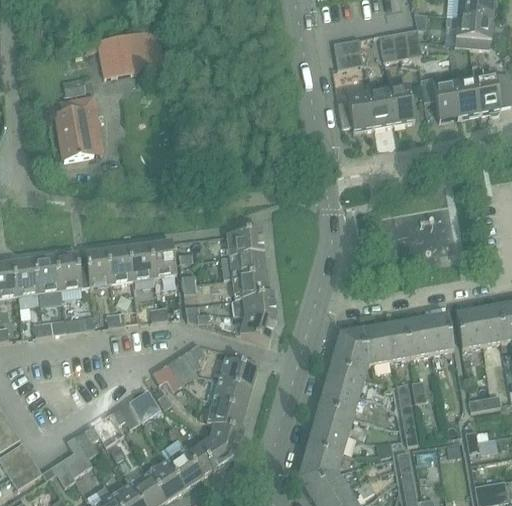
[(446,16),(456,17),(492,20),(494,0),(447,0),(446,16)]
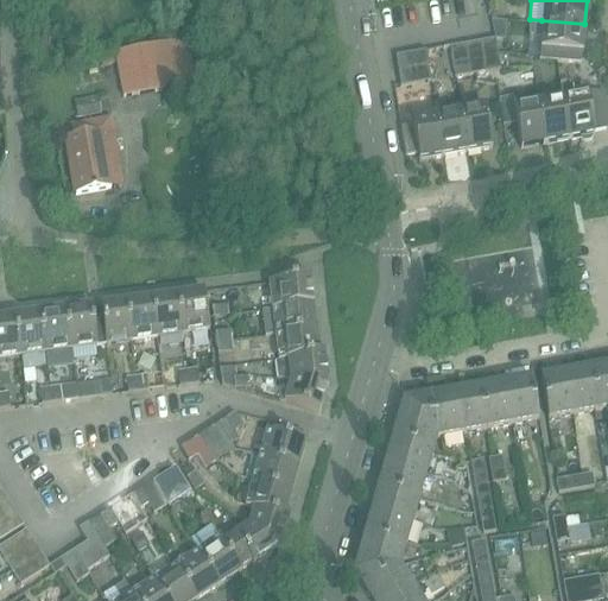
[(539,55),(561,56),(561,46),(581,48),(582,48),(584,24),(542,20),(530,19),(529,30),(542,30),(539,55)]
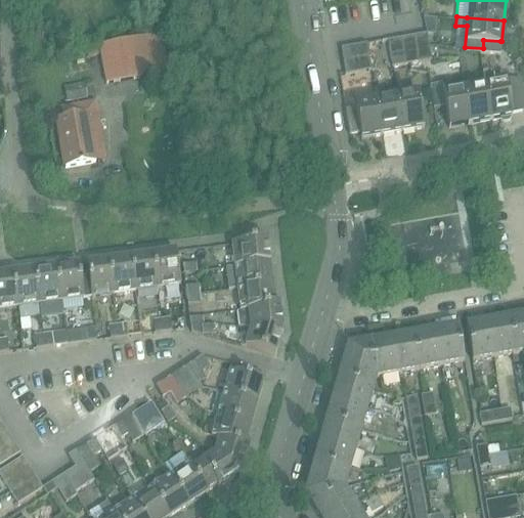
[(157,30),(99,41),(106,80),(147,73),(147,72),(164,69),(157,30)]
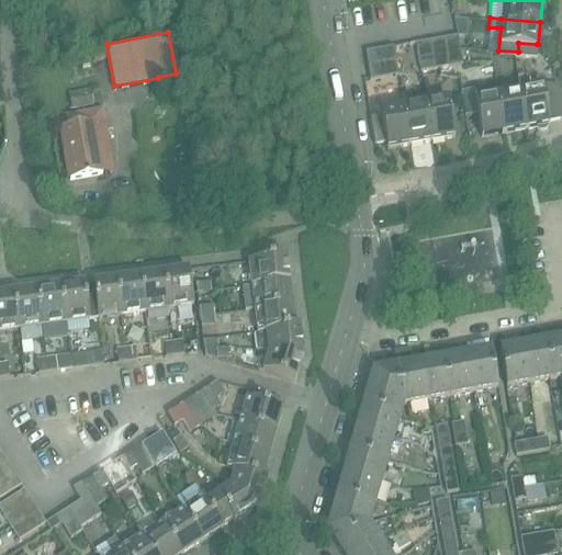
[(458,32),(444,34),(448,61),(462,59),(458,32)]
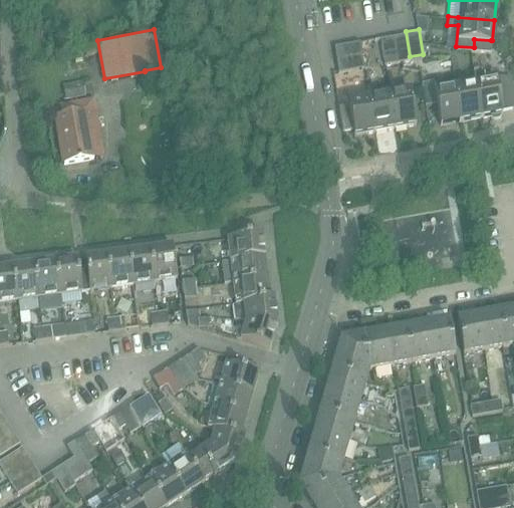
[(406,31),(393,33),(398,58),(410,56),(406,31)]
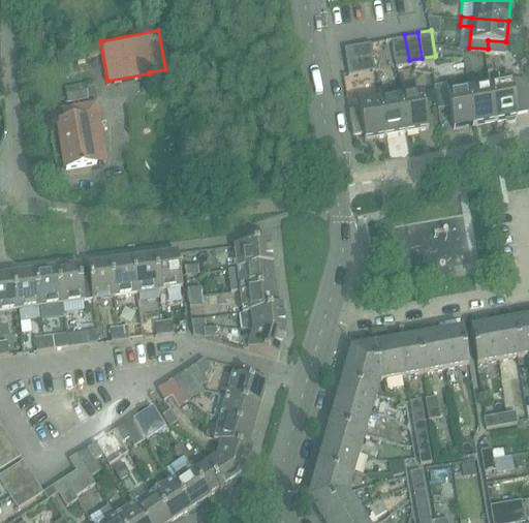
[(409,60),(404,34),(392,36),(396,63),(409,60)]
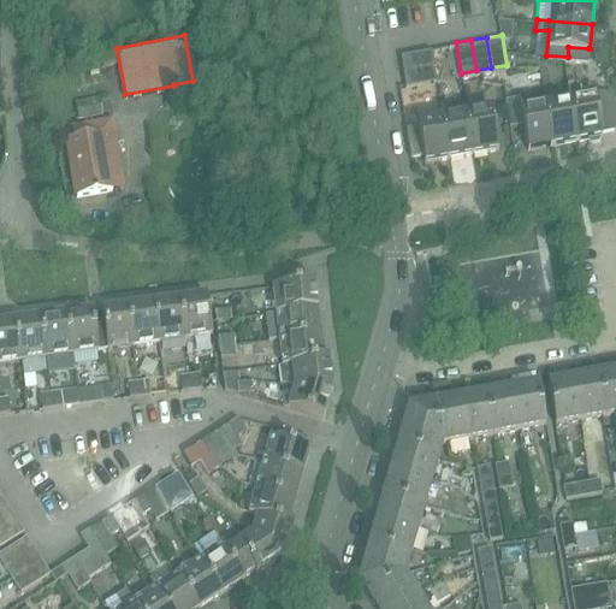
[(401,52),(403,68),(434,61),(432,46),(401,52)]
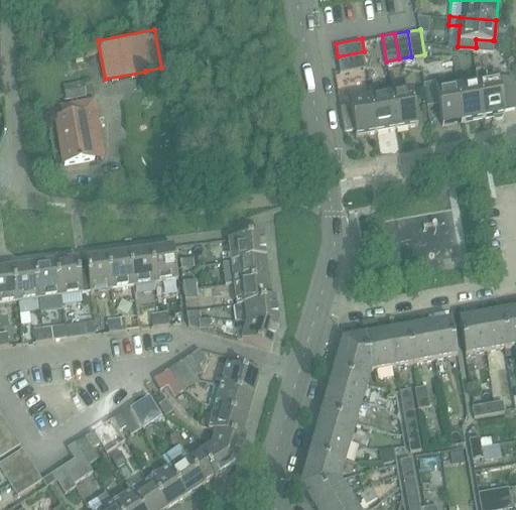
[(493,40),(476,39),(476,47),(493,49),(493,40)]
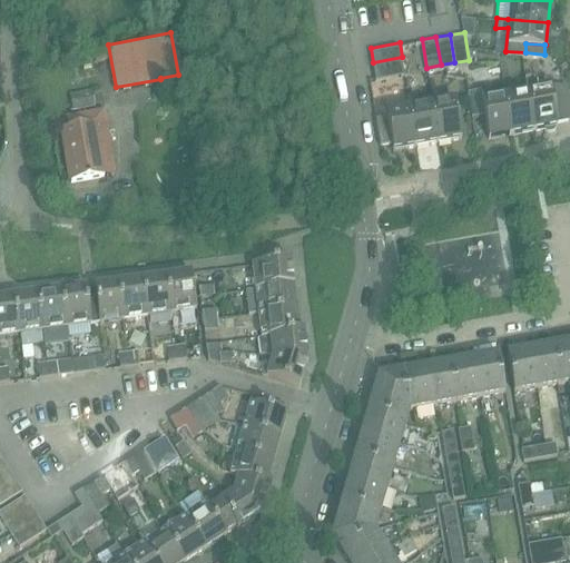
[(402,57),(373,62),(375,76),(404,71),(402,57)]
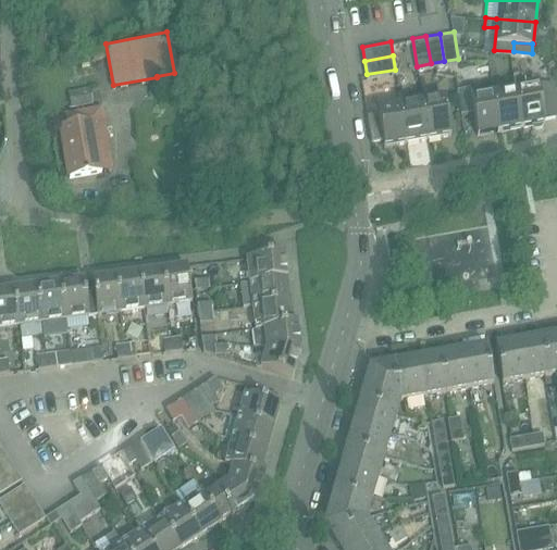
[(512,72),(515,85),(521,124),(532,122),(533,124),(535,126),(541,125),(543,122),(542,120),(544,120),(543,115),(556,112),(556,105),(553,79),(525,84),(523,71),(512,72)]
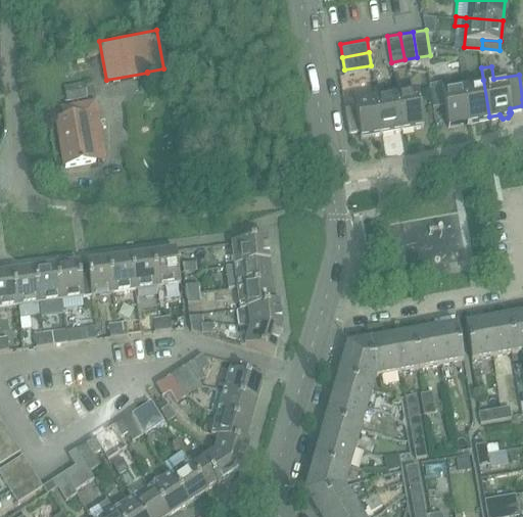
[(63,82),(66,96),(87,93),(84,79),(63,82)]
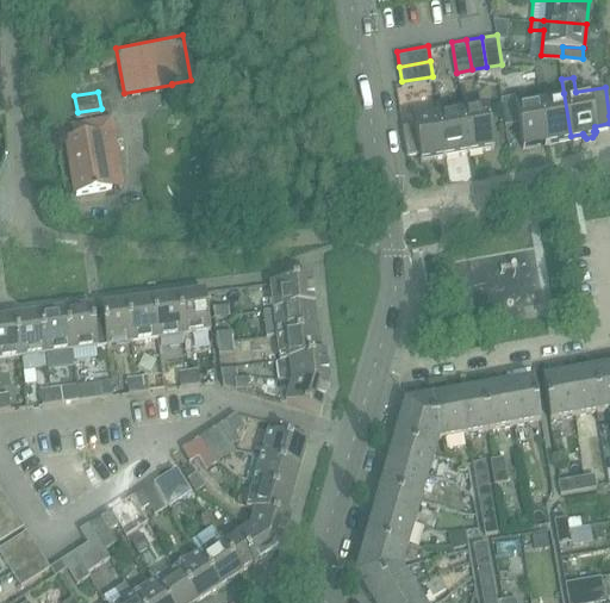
[(564,93),(540,97),(546,140),(571,136),(564,93)]
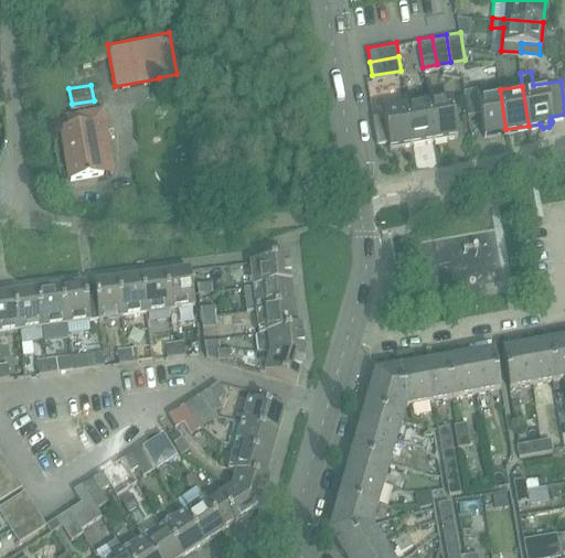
[(505,129),(500,89),(477,93),(483,132),(505,129)]
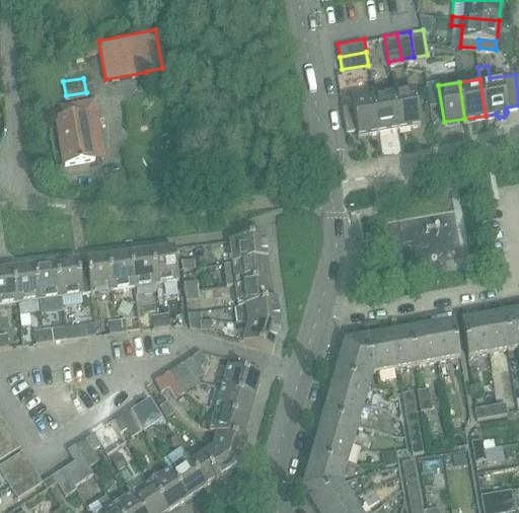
[(414,85),(392,89),(398,126),(420,122),(414,85)]
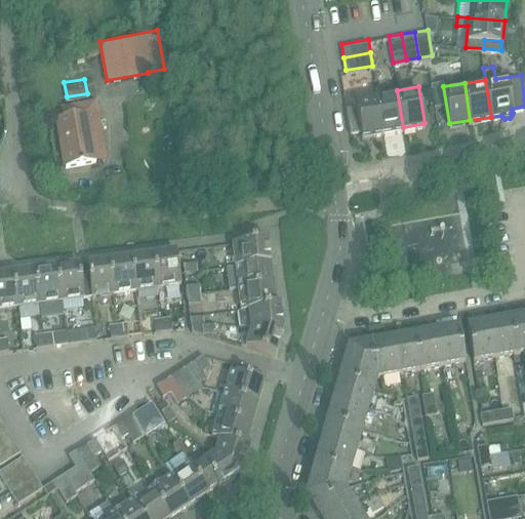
[(397,90),(376,93),(384,130),(403,127),(397,90)]
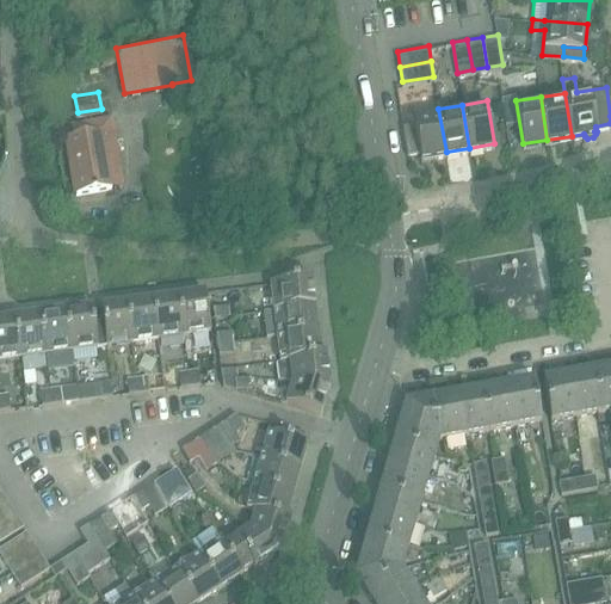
[(446,152),(438,109),(414,112),(415,121),(402,123),(407,152),(419,149),(421,156),(446,152)]
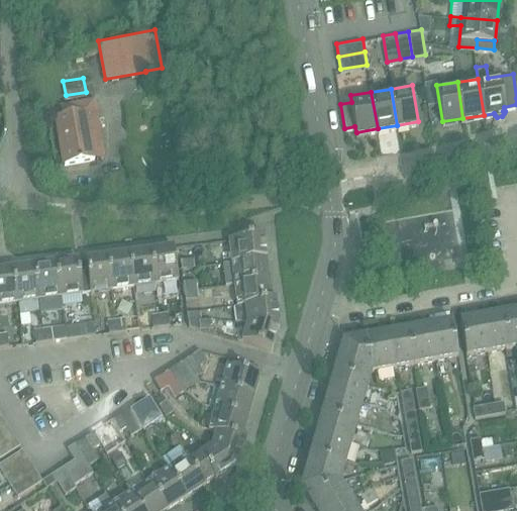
[(56,113),(64,161),(94,156),(89,127),(99,125),(94,96),(60,102),(62,112),(56,113)]
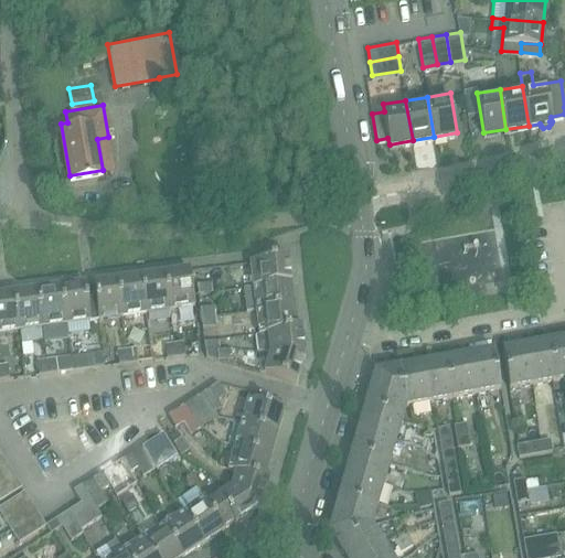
[(249,258),(253,282),(290,278),(287,254),(249,258)]
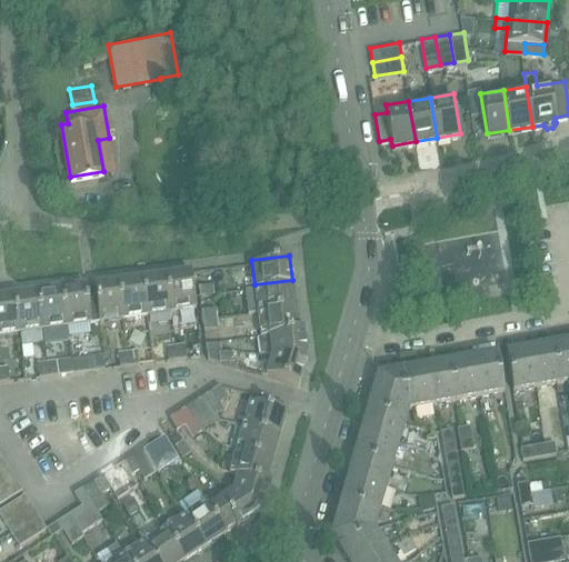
[(190,268),(166,271),(171,310),(196,307),(190,268)]
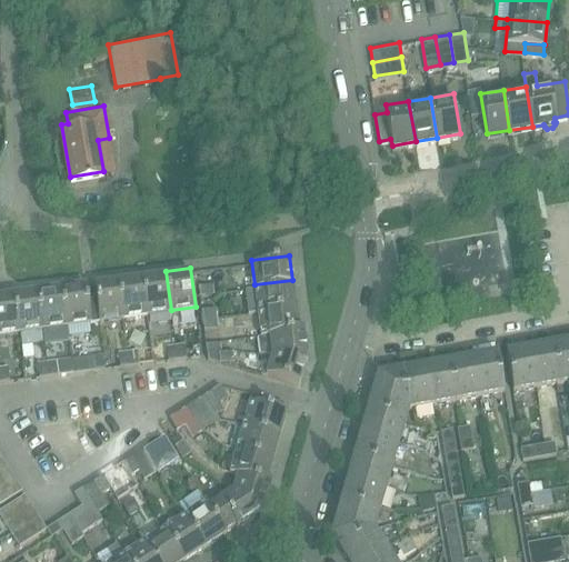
[(166,271),(141,274),(147,312),(171,310),(166,271)]
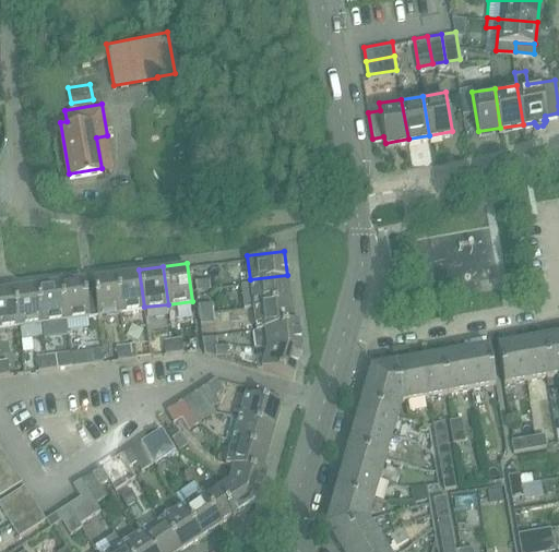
[(139,270),(116,273),(120,310),(144,307),(139,270)]
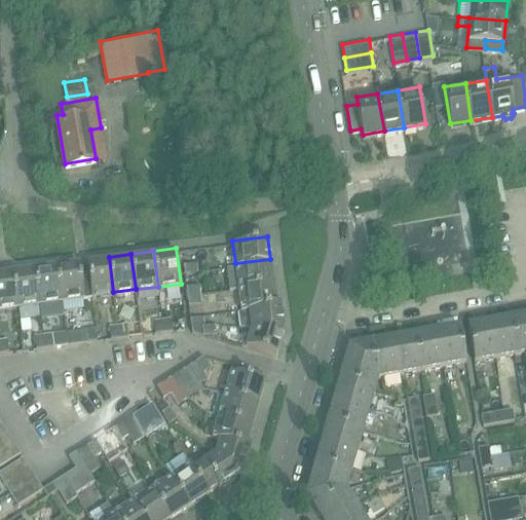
[(113,292),(109,257),(86,259),(88,272),(91,295),(113,292)]
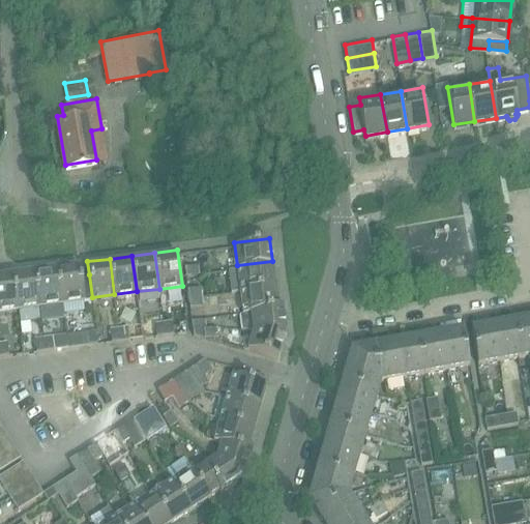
[(184,263),(185,272),(199,270),(197,261),(184,263)]
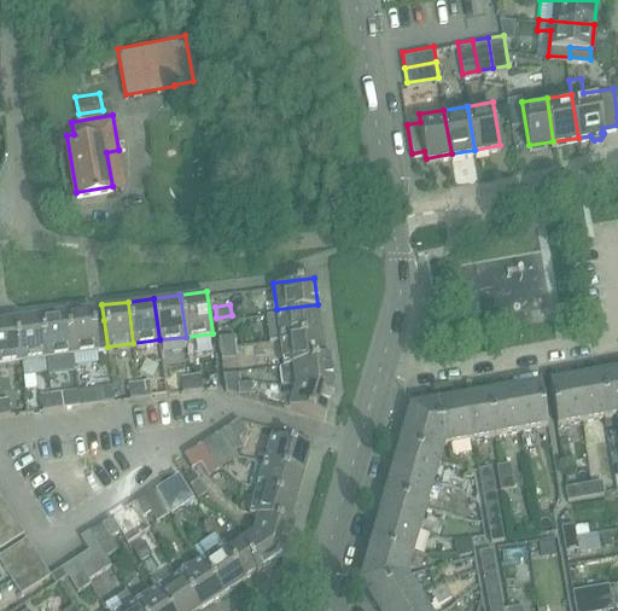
[(318,304),(277,309),(268,310),(272,337),(280,336),(321,330),(318,304)]
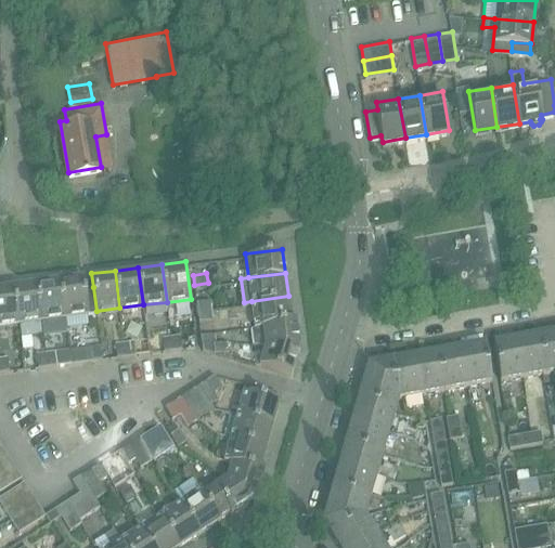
[(84,274),(60,277),(64,314),(97,311),(93,287),(86,288),(84,274)]
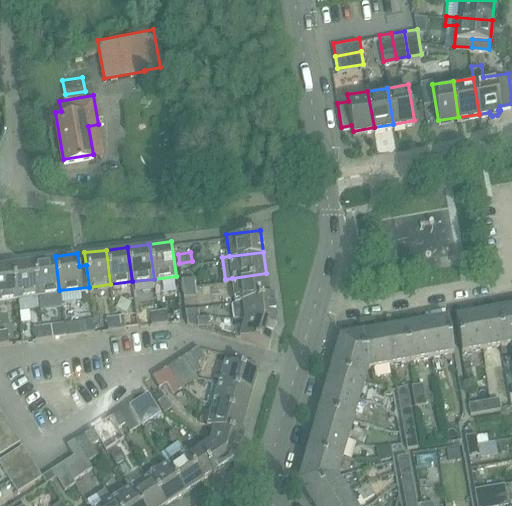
[(55,256),(33,259),(38,293),(59,290),(55,256)]
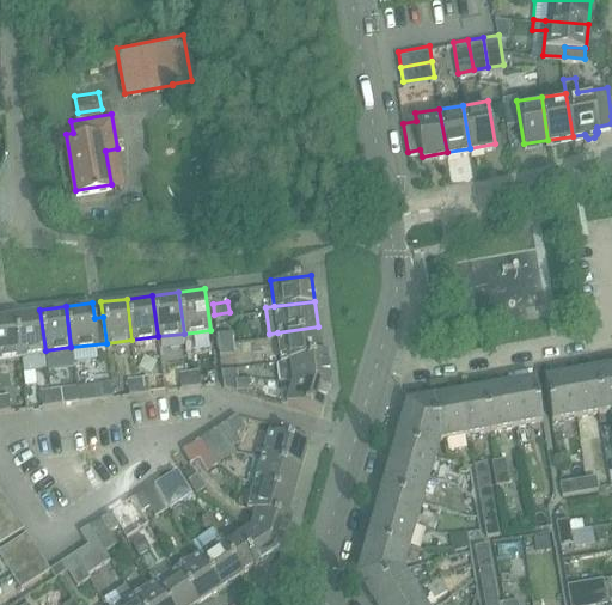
[(40,310),(14,313),(19,354),(46,350),(40,310)]
